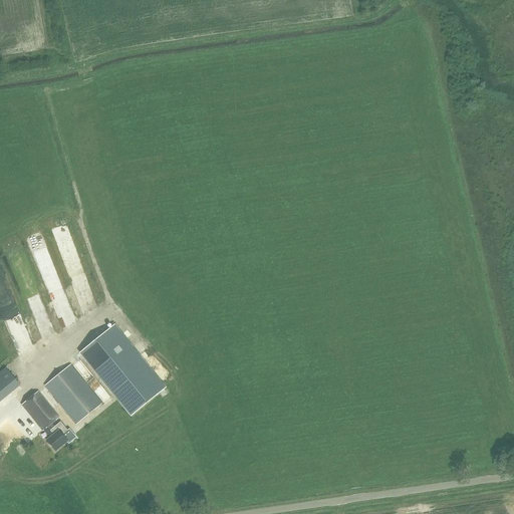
[(8,251),(11,259),(24,254),(21,246),(8,251)]
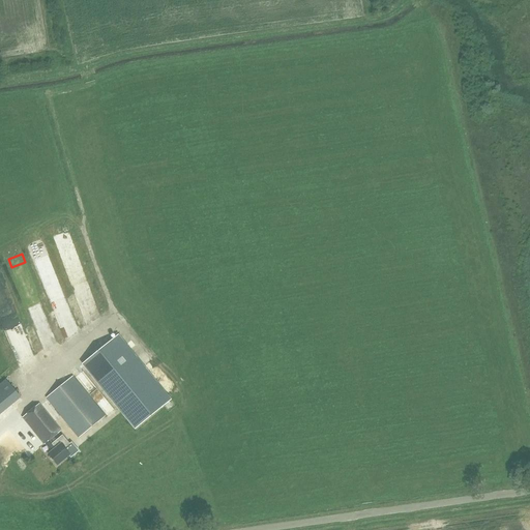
[(117,336),(83,363),(136,428),(169,401),(117,336)]
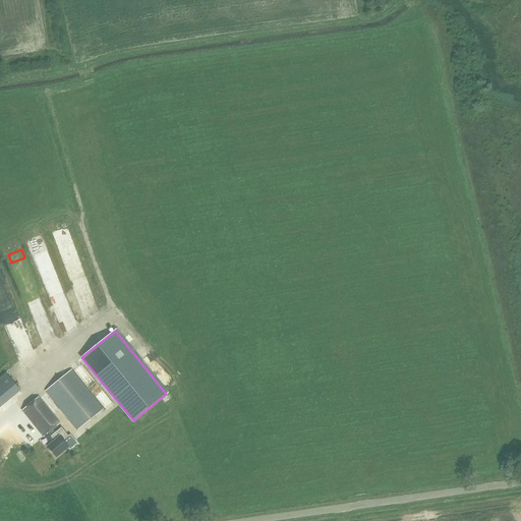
[(77,430),(103,409),(71,370),(46,391),(77,430)]
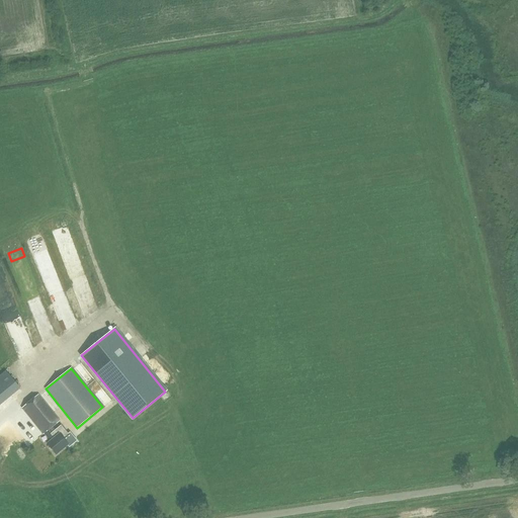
[(0,405),(19,389),(5,371),(0,374),(0,405)]
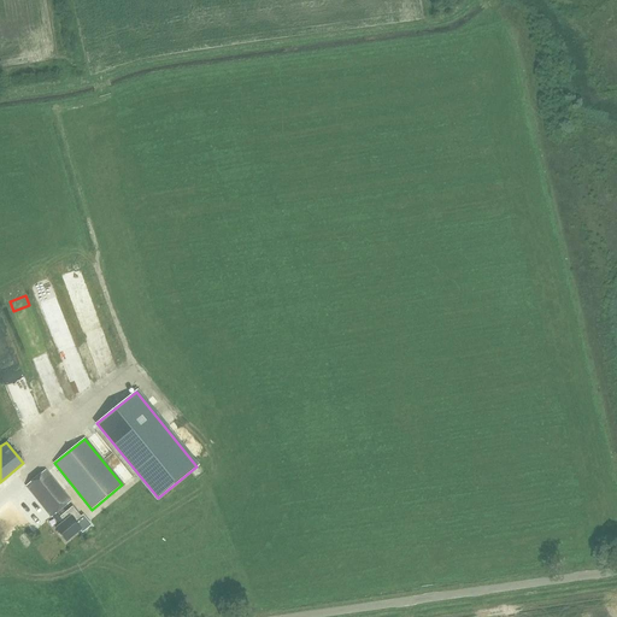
[(60,517),(57,512),(71,501),(45,470),(25,486),(51,517),(52,517),(59,527),(56,529),(66,541),(80,530),(74,523),(81,517),(71,507),(60,517)]
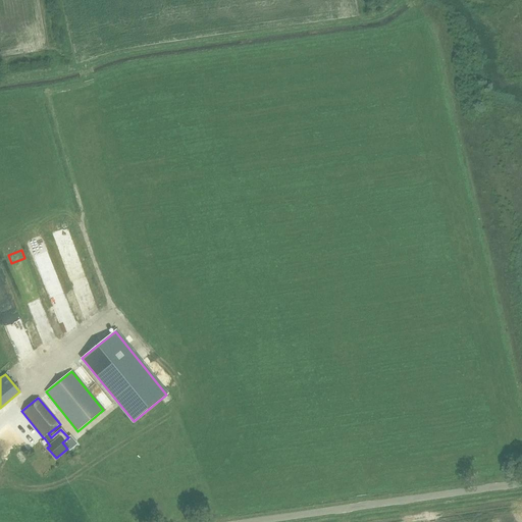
[(17,449),(25,442),(21,437),(9,422),(0,428),(0,454),(14,444),(17,449)]
